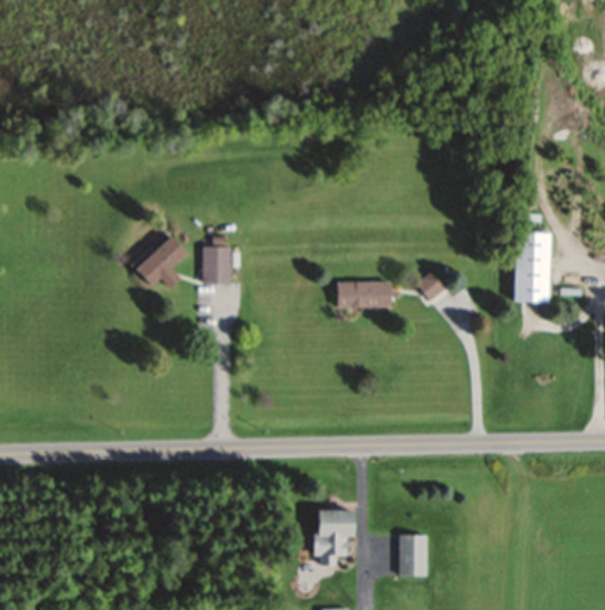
[(516,302),(550,302),(550,232),(516,232),(516,302)]
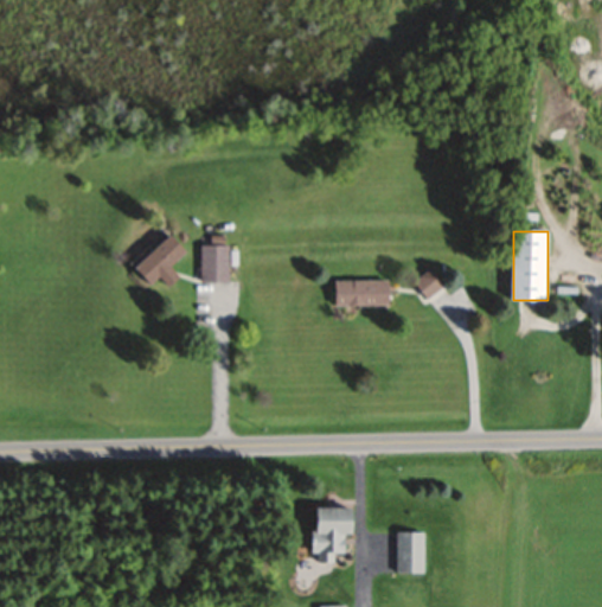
[(187,250),(171,232),(135,268),(153,286),(187,250)]
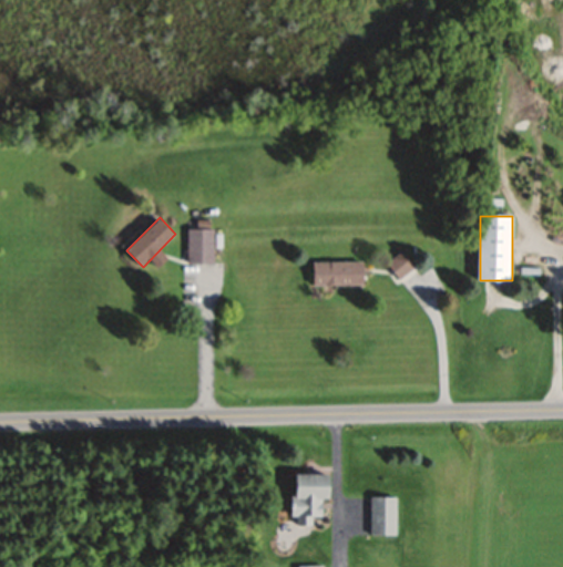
[(190,264),(216,264),(216,229),(190,229),(190,264)]
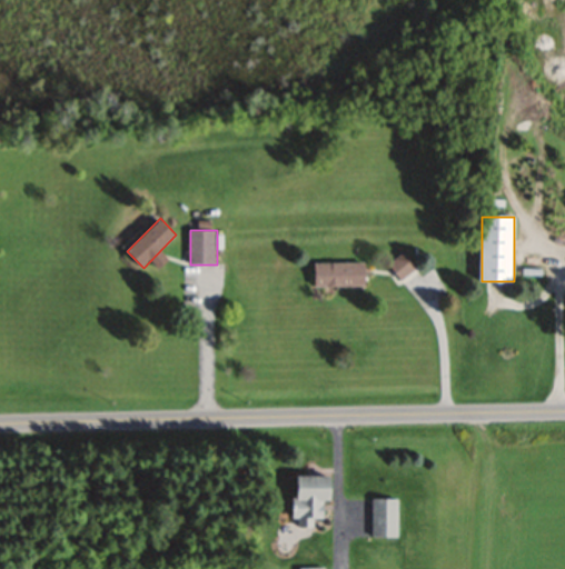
[(390,265),(404,280),(419,268),(405,252),(390,265)]
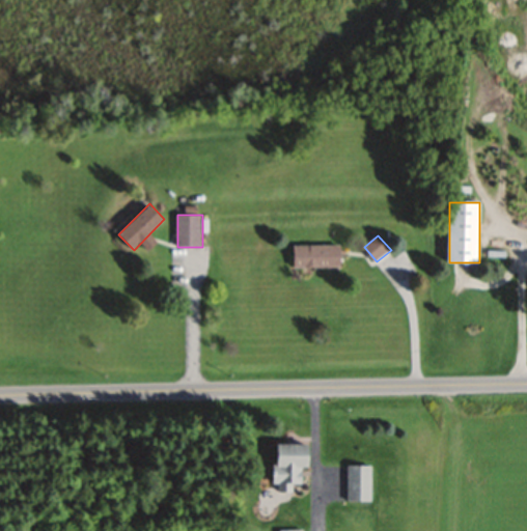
[(295,246),(295,268),(342,268),(342,246),(295,246)]
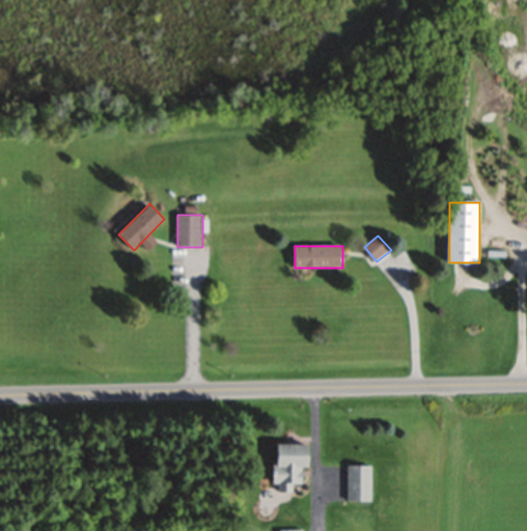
[(309,445),(278,445),(278,468),(309,468),(309,445)]
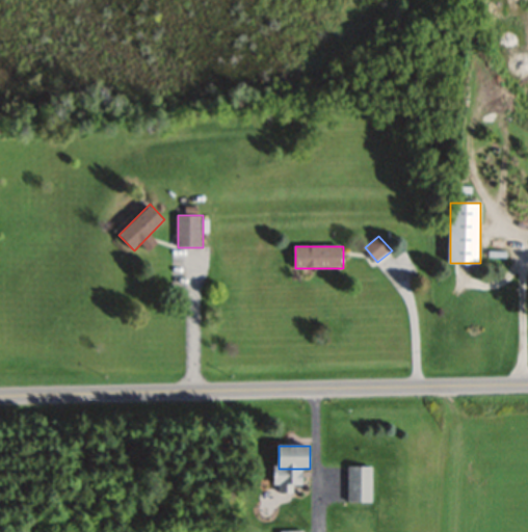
[(349,502),(374,502),(374,467),(349,467),(349,502)]
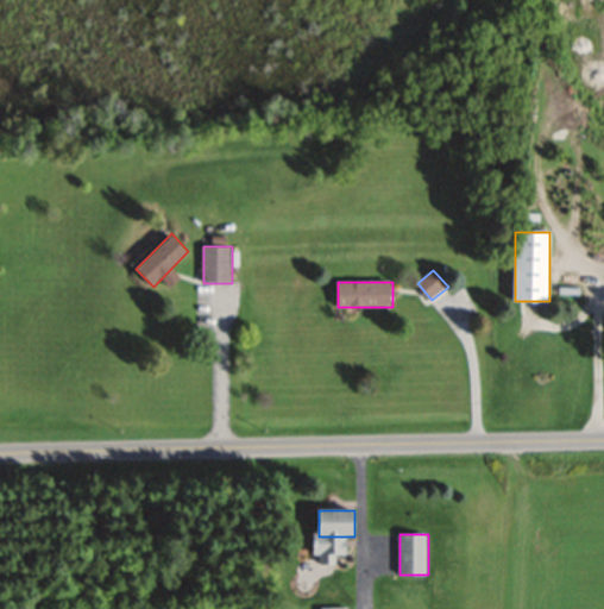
All buildings are outlined.
